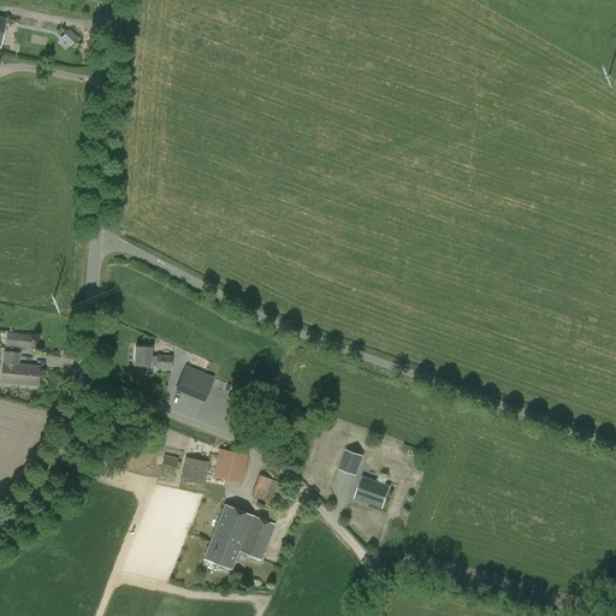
[(70,29),(63,37),(72,45),(80,36),(70,29)]
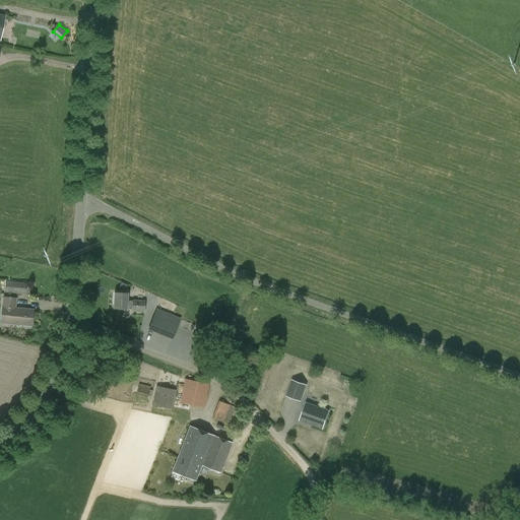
[(27,296),(28,283),(5,281),(4,294),(27,296)]
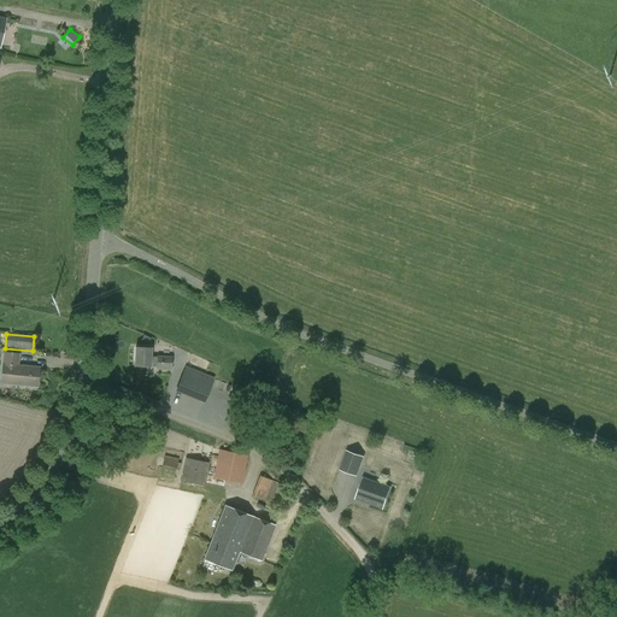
[(157,357),(151,357),(151,348),(135,348),(135,366),(151,368),(151,366),(157,368),(157,369),(171,370),(172,358),(157,357)]
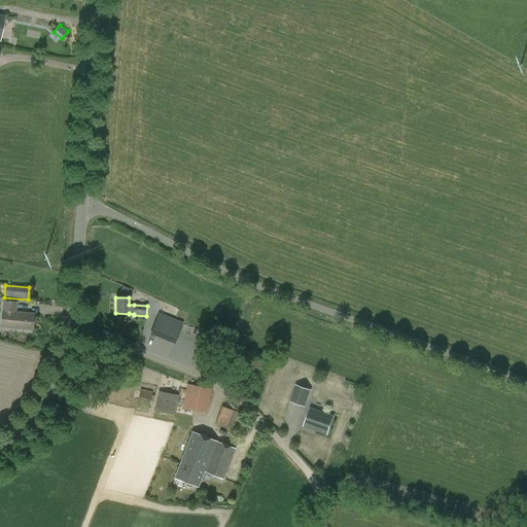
[(32,330),(33,315),(15,313),(16,303),(3,302),(1,328),(32,330)]
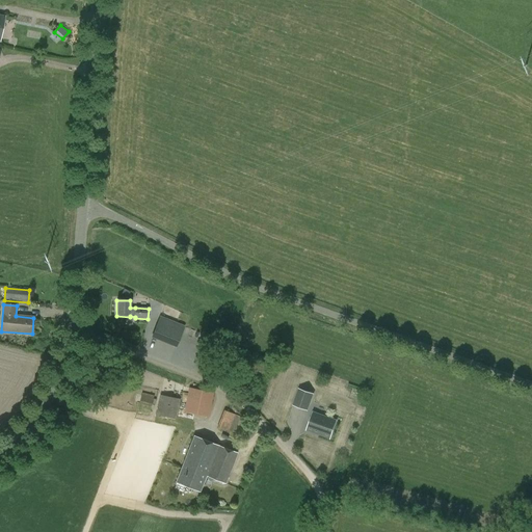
[(160,317),(153,336),(177,346),(184,326),(160,317)]
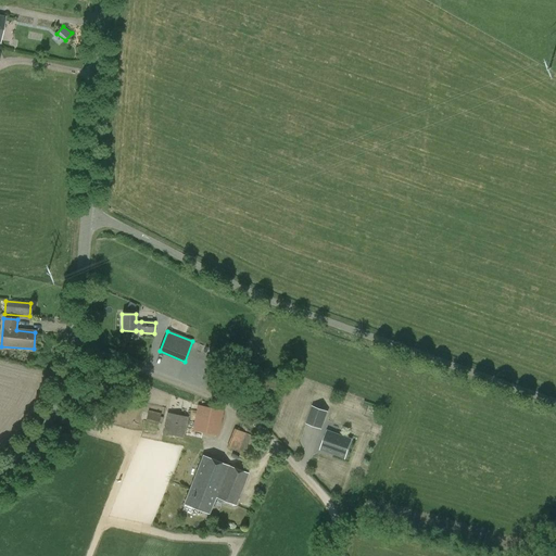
[(218,437),(224,412),(198,405),(194,419),(189,418),(185,436),(202,440),(203,433),(218,437)]
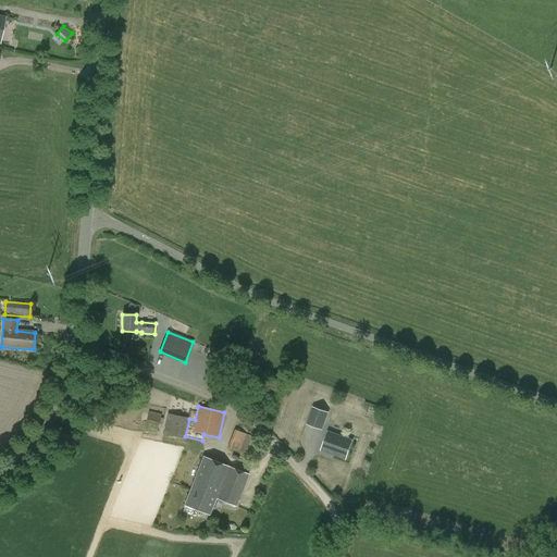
[(307,424),(314,428),(321,430),(327,412),(313,407),(307,424)]
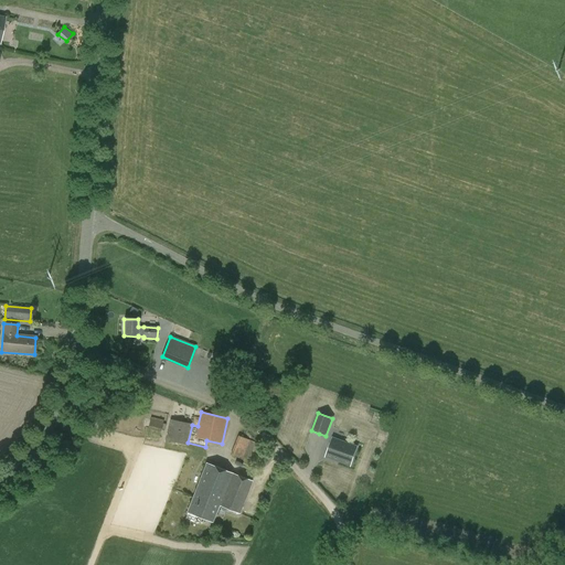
[(161,433),(163,420),(151,417),(148,429),(161,433)]
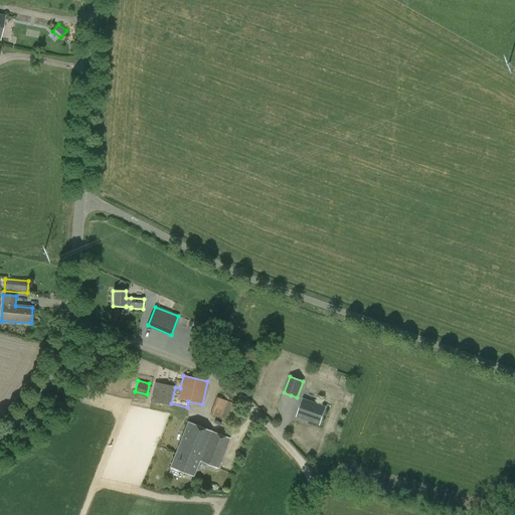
[(170,406),(174,387),(155,383),(151,401),(170,406)]
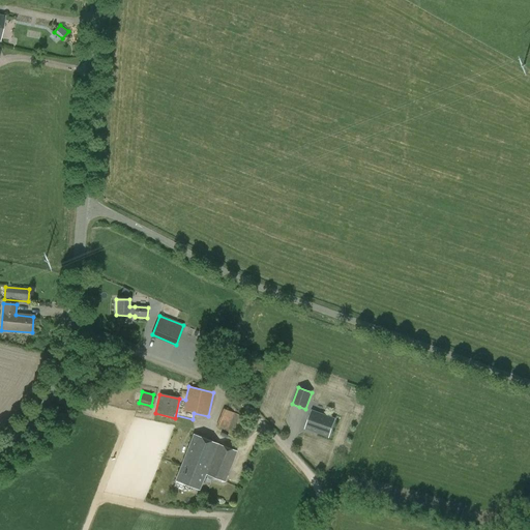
[(229,433),(230,430),(235,433),(241,417),(223,409),(216,427),(229,433)]
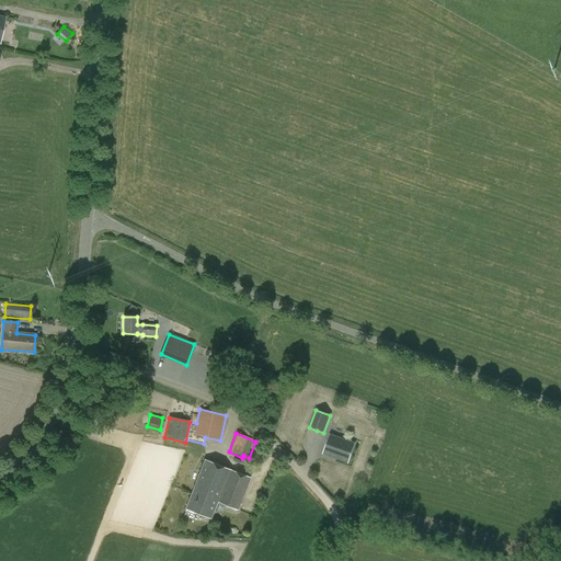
[(330,435),(323,454),(348,462),(355,444),(330,435)]
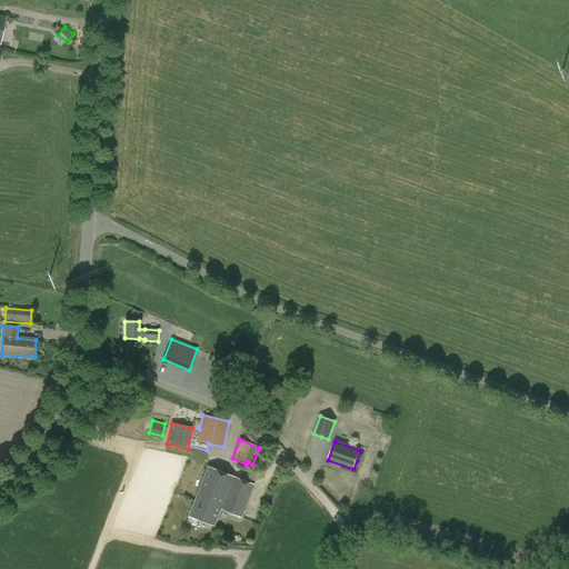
[(240,518),(253,485),(208,467),(189,516),(213,526),(220,510),(240,518)]
